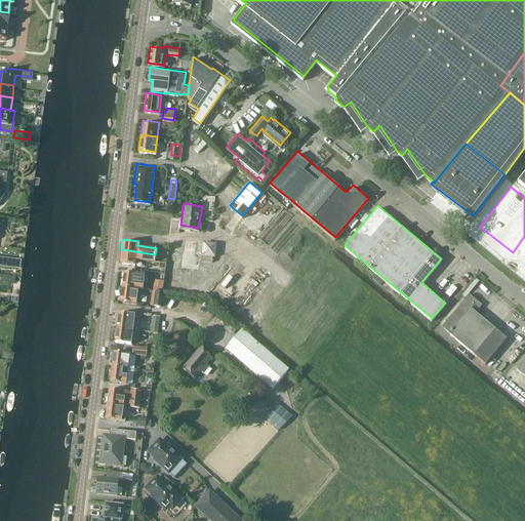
[(203,239),(201,253),(213,255),(215,255),(217,241),(203,239)]
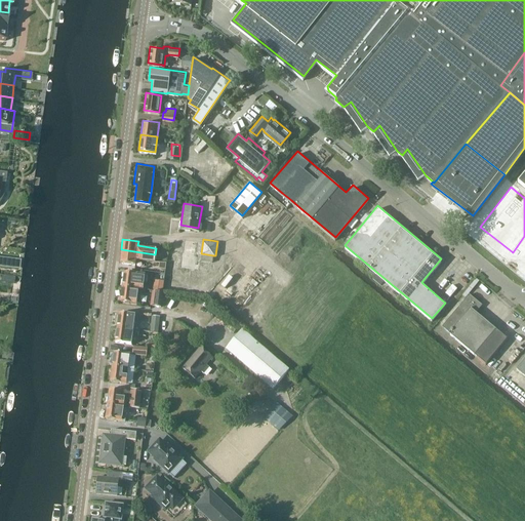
[(179,266),(179,248),(169,247),(168,266),(179,266)]
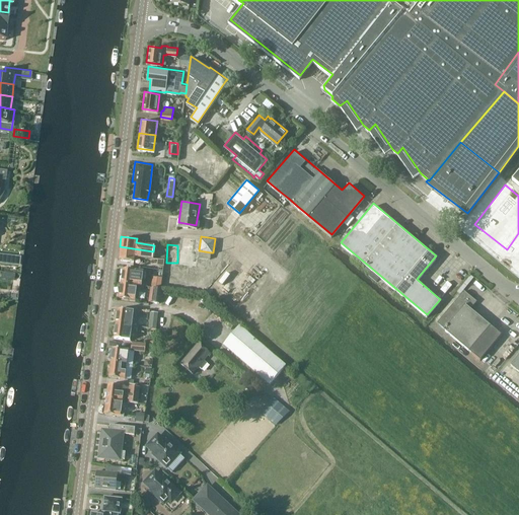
[(153,251),(120,246),(118,258),(133,260),(134,253),(152,255),(153,251)]
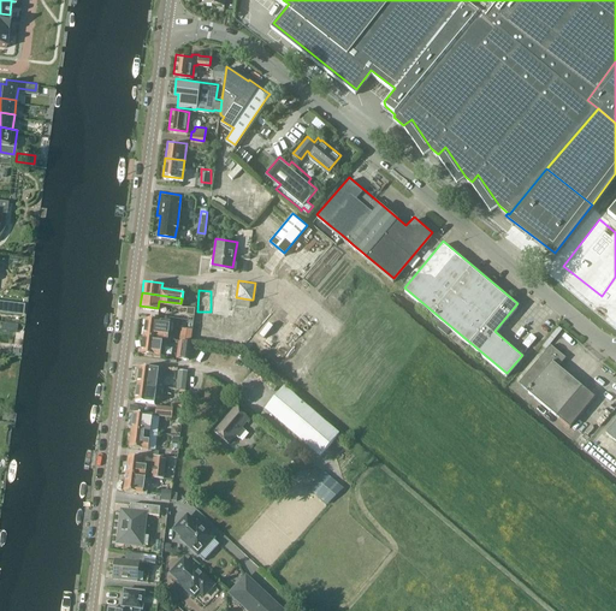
[(304,327),(278,360),(300,377),(337,331),(306,304),(294,319),(304,327)]
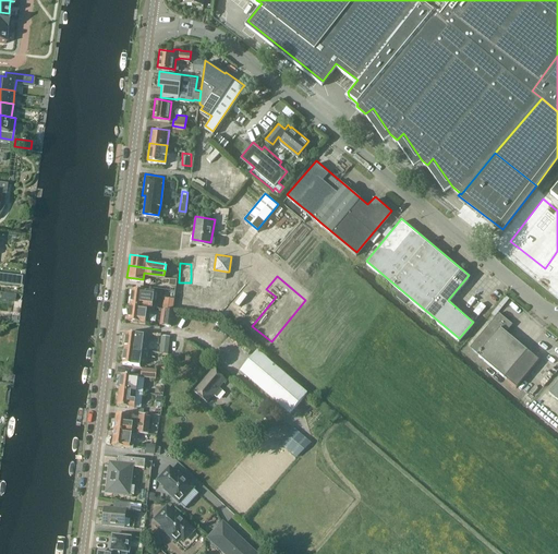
[(131,286),(129,301),(141,303),(150,304),(153,289),(131,286)]
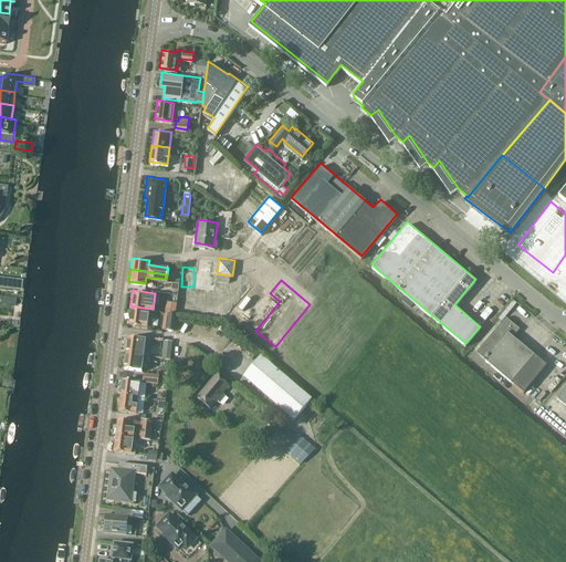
[(165,311),(166,301),(158,300),(157,310),(165,311)]
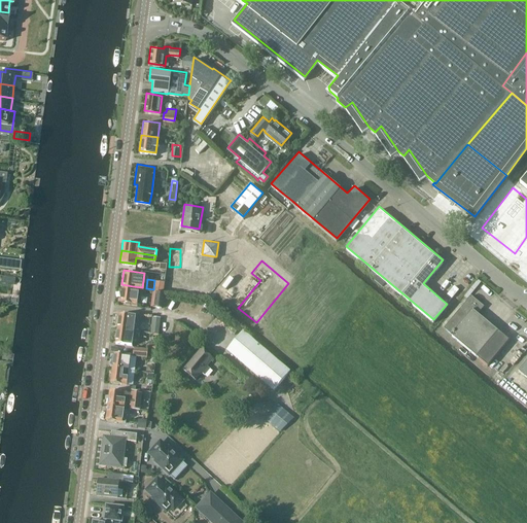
[(133,286),(121,284),(120,300),(136,302),(137,294),(133,293),(133,286)]
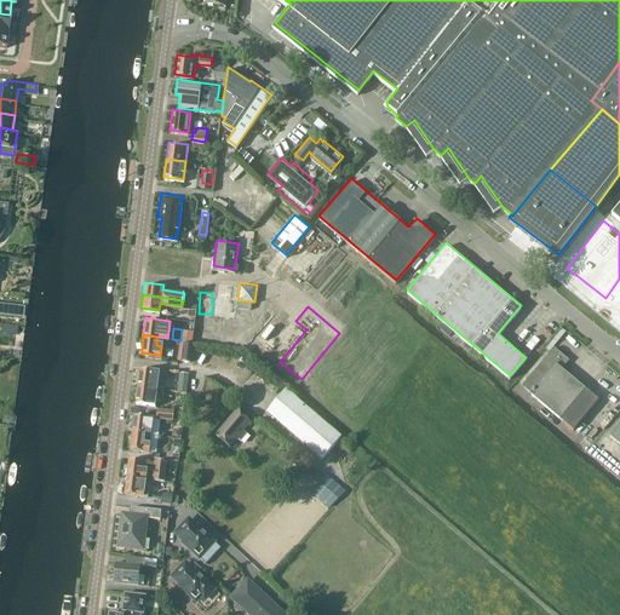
[(178,357),(189,358),(191,342),(179,340),(178,357)]
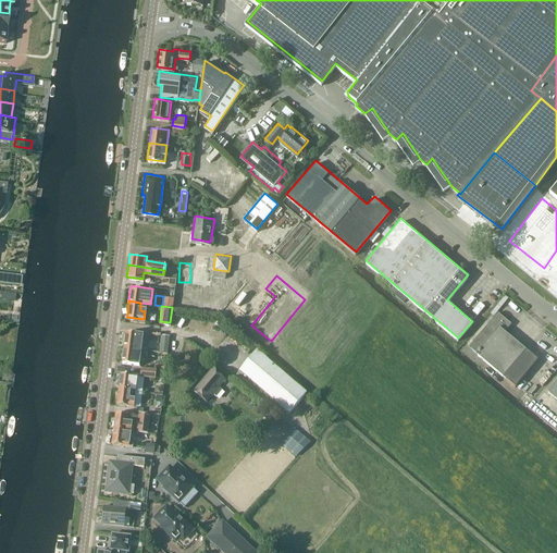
[(511,320),(502,311),(497,309),(474,338),(472,335),(467,342),(478,351),(477,352),(516,383),(537,356),(505,329),(511,320)]
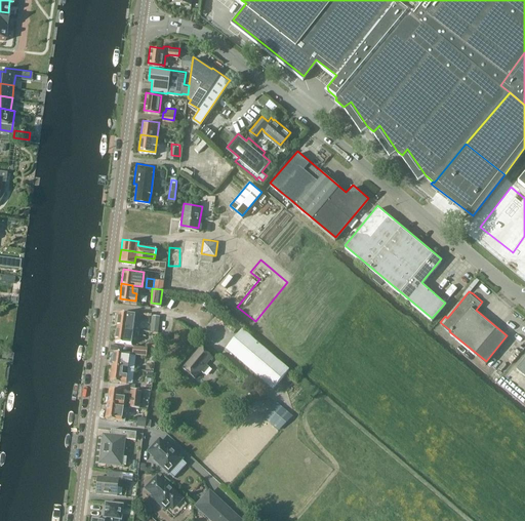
[(118,310),(116,324),(127,325),(128,322),(129,322),(130,318),(133,319),(133,312),(118,310)]
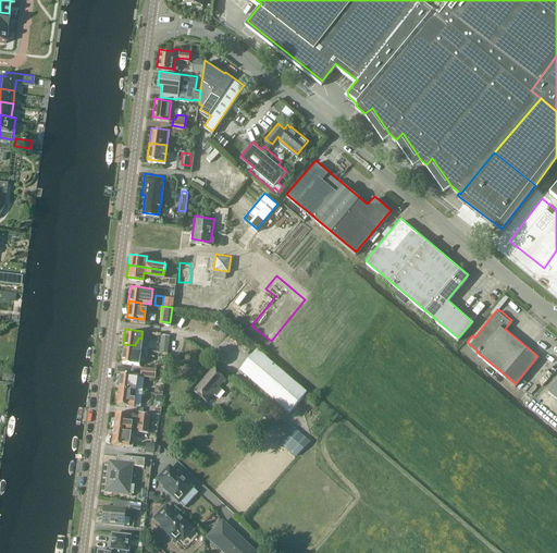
[(168,349),(170,332),(161,331),(159,348),(168,349)]
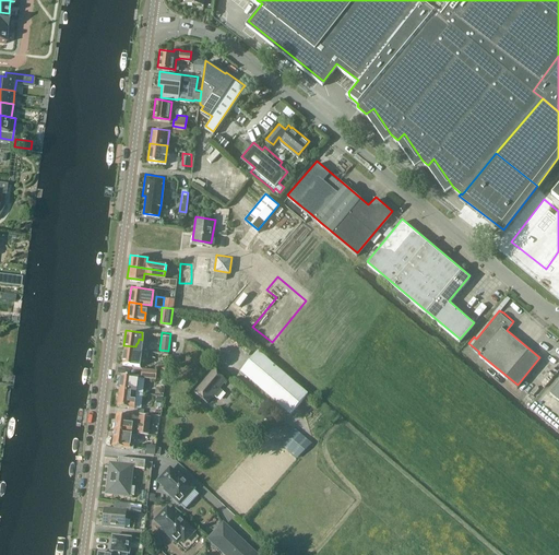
[(135,346),(123,345),(121,361),(139,363),(140,355),(134,355),(135,346)]
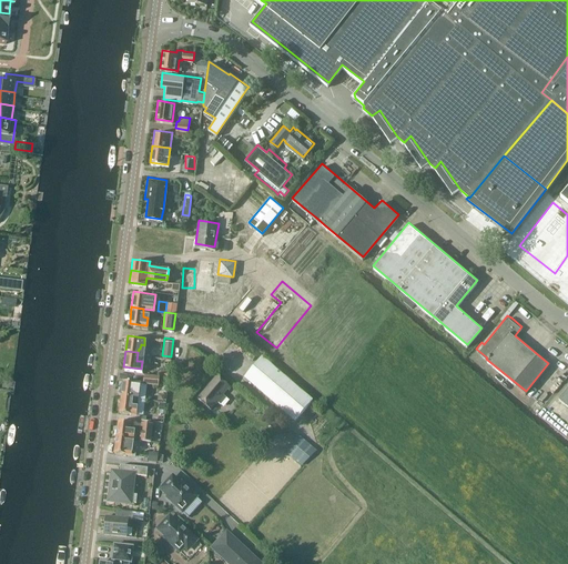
[(294,418),(312,396),(262,353),(243,374),(294,418)]
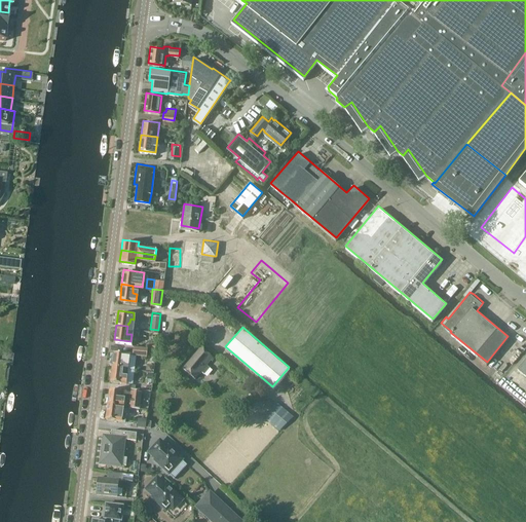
[(146,353),(147,346),(135,345),(135,351),(146,353)]
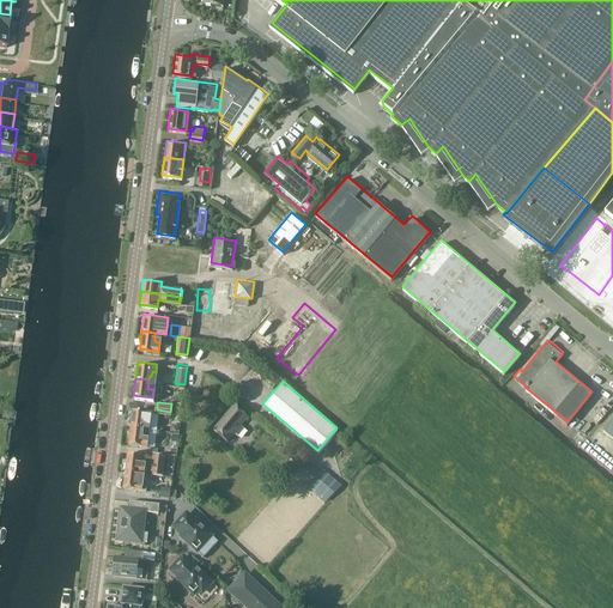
[(241,421),(248,414),(234,402),(213,425),(228,437),(235,429),(238,432),(244,425),(241,421)]
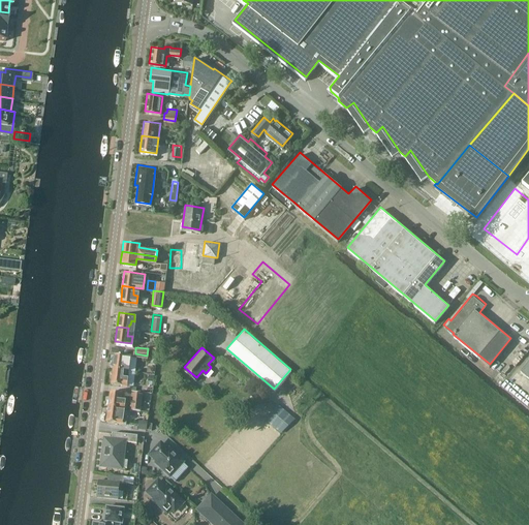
[(116,352),(114,367),(124,368),(124,366),(125,366),(126,362),(130,362),(131,354),(116,352)]
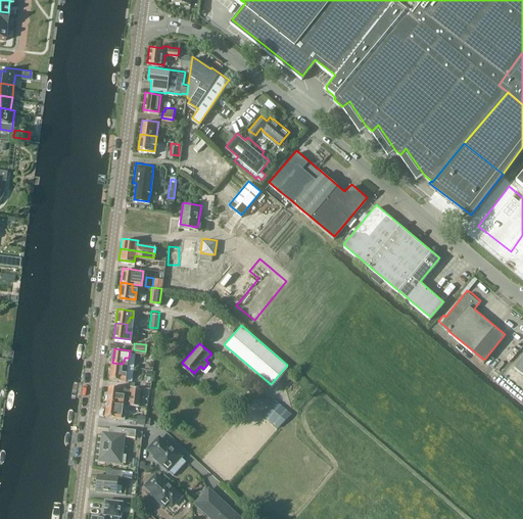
[(522,371),(522,352),(514,364),(522,371)]
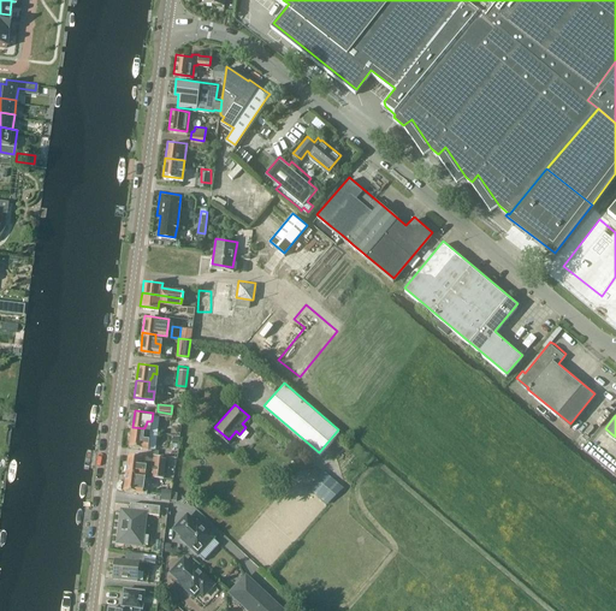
[(144,428),(132,427),(130,444),(148,446),(149,439),(143,438),(144,428)]
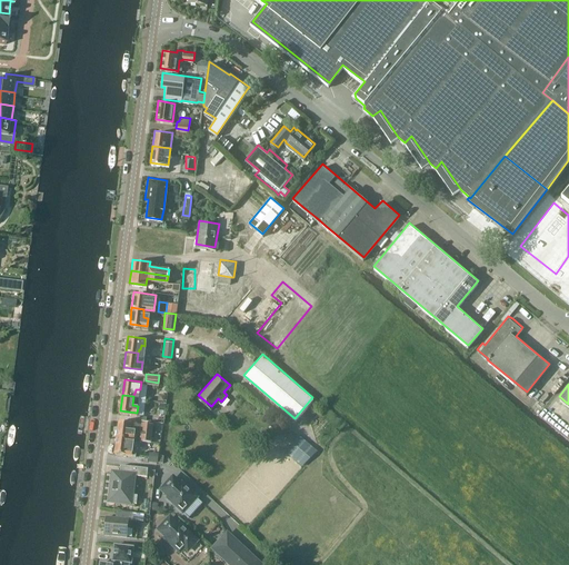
[(119,419),(117,435),(135,437),(136,429),(141,429),(140,438),(152,439),(153,422),(142,420),(142,422),(119,419)]
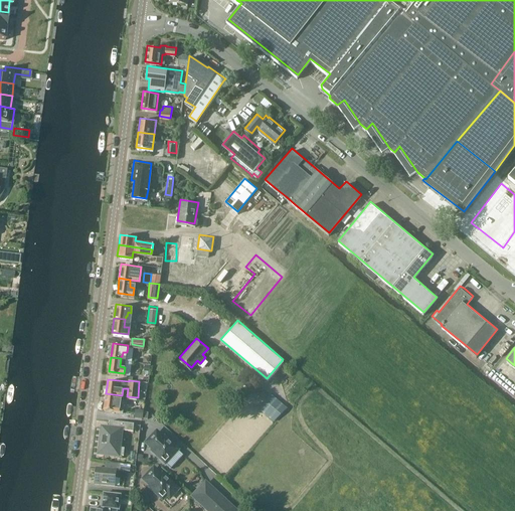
[(275,418),(288,404),(271,389),(259,404),(275,418)]
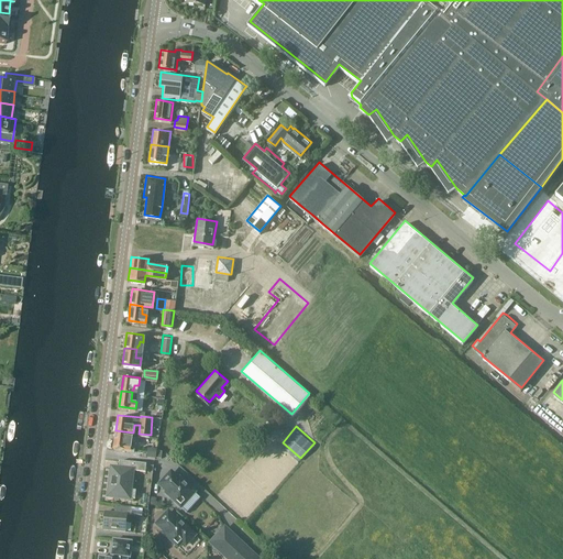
[(133,433),(116,430),(113,446),(134,449),(135,440),(132,439),(133,433)]
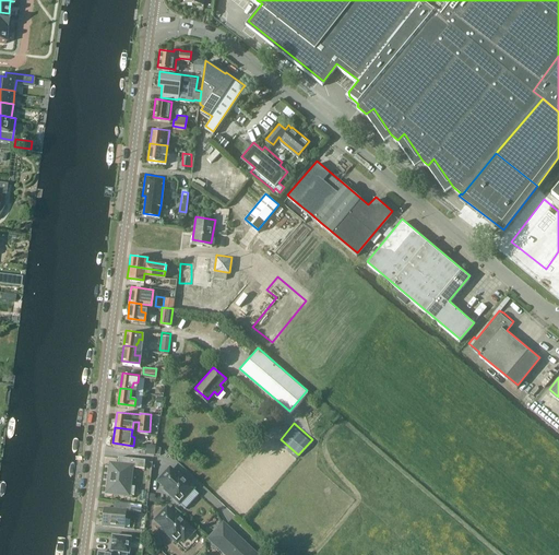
[(155,451),(156,443),(147,441),(145,450),(155,451)]
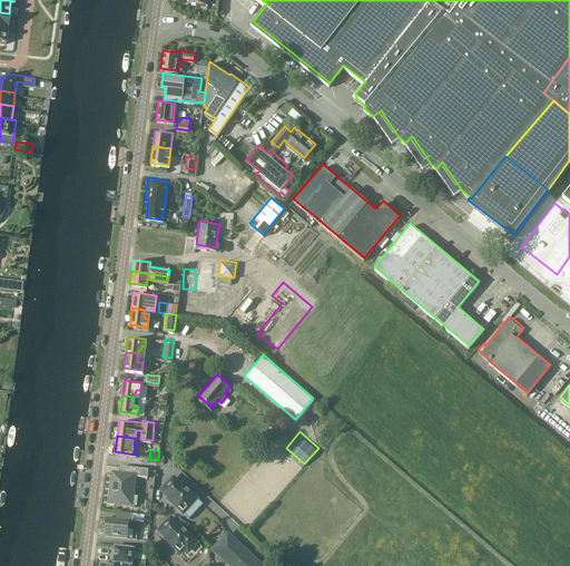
[(120,471),(114,470),(112,481),(110,481),(109,490),(116,491),(115,499),(137,503),(138,493),(133,493),(134,474),(148,475),(148,467),(120,464),(120,471)]
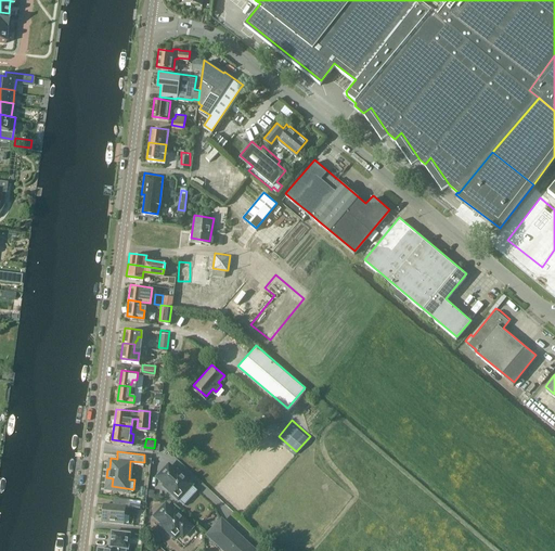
[(169,462),(157,474),(167,484),(166,485),(178,496),(192,482),(180,471),(179,472),(169,462)]
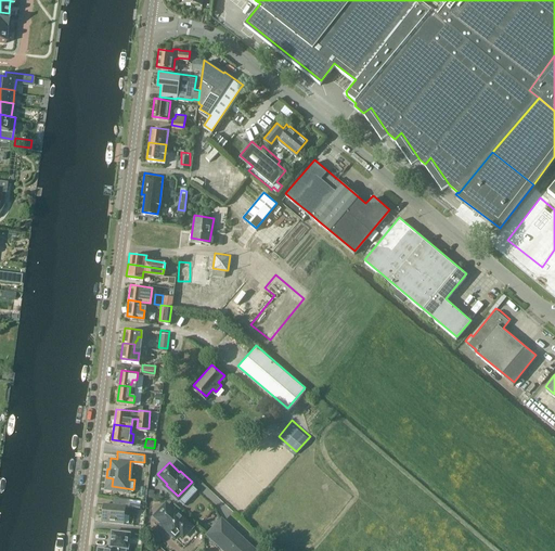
[(104,501),(102,519),(124,521),(126,503),(140,504),(140,498),(117,496),(117,502),(104,501)]
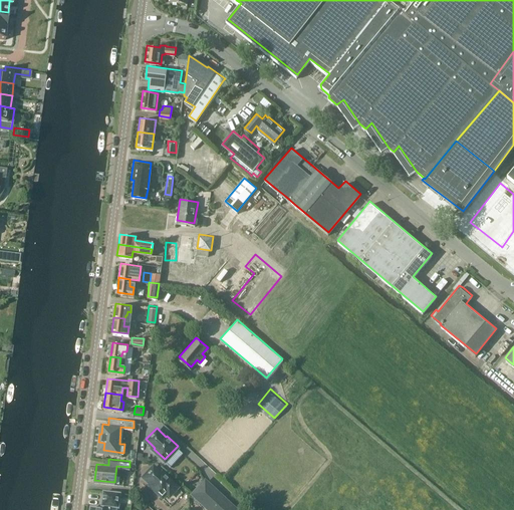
[(154,464),(144,475),(154,485),(153,486),(163,495),(167,491),(170,494),(178,485),(165,473),(165,474),(154,464)]
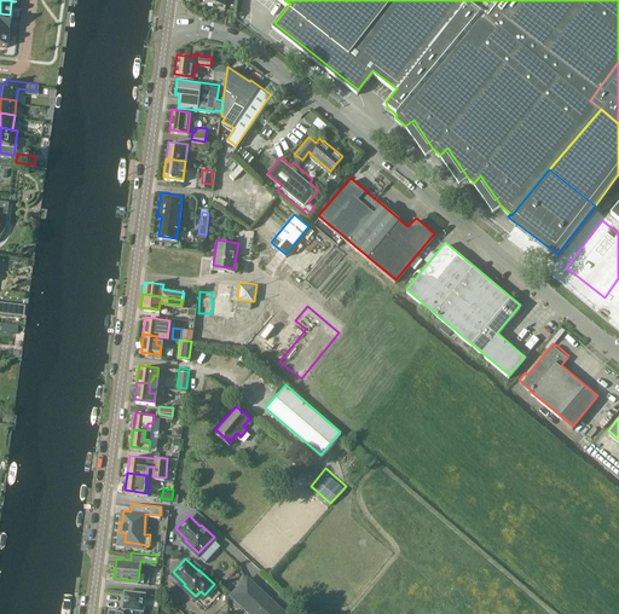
[(247,577),(232,592),(256,613),(282,613),(284,612),(247,577)]
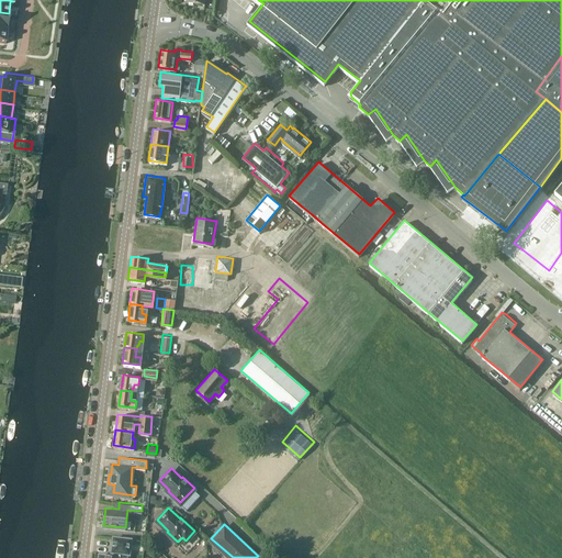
[(132,537),(113,535),(111,550),(113,551),(112,555),(99,553),(98,557),(119,557),(121,553),(130,554),(132,537)]
